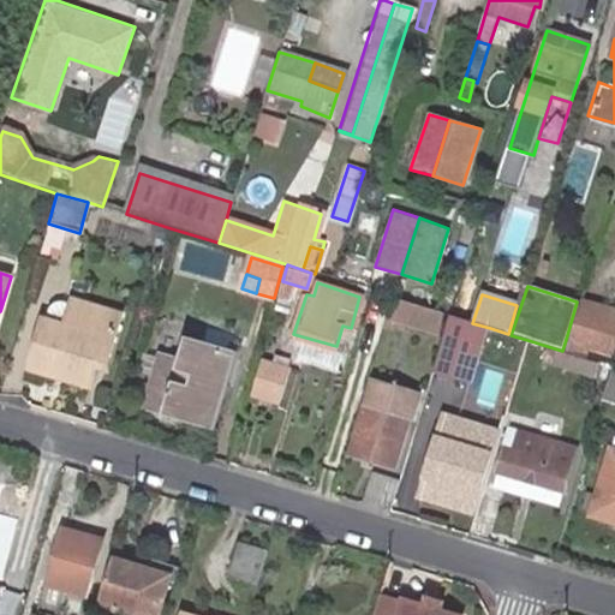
[(47,308),(43,324),(66,330),(69,334),(76,329),(70,318),(75,300),(63,296),(47,308)]
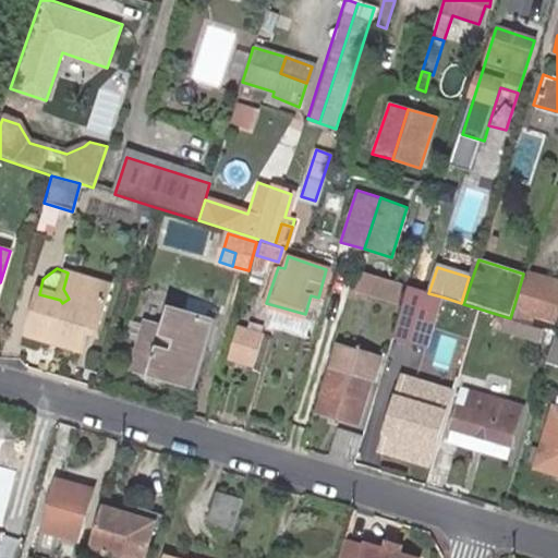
[(358,270),(349,296),(354,299),(356,290),(393,302),(399,283),(358,270)]
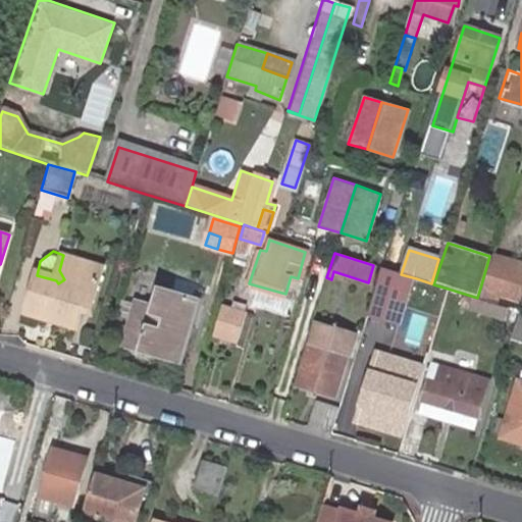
[(56,280),(37,275),(33,290),(30,290),(23,310),(73,325),(80,304),(88,307),(99,266),(63,255),(59,270),(64,279),(58,283),(56,280)]
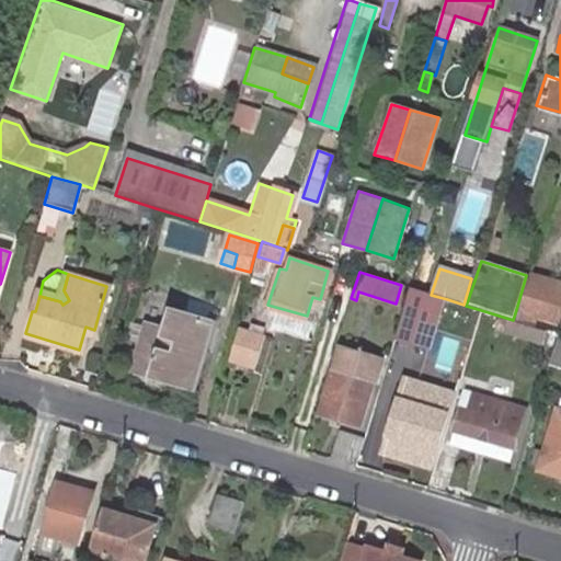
[(534,318),(536,312),(546,282),(529,277),(519,307),(515,321),(531,325),(534,318)]
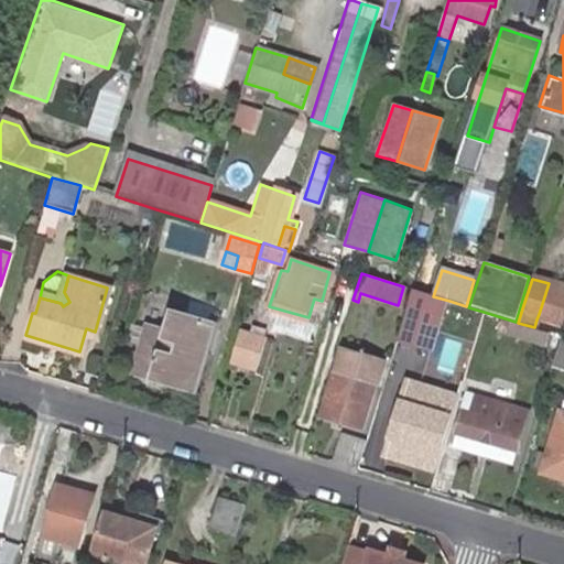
[(563,289),(549,283),(539,314),(537,320),(563,328),(563,289)]
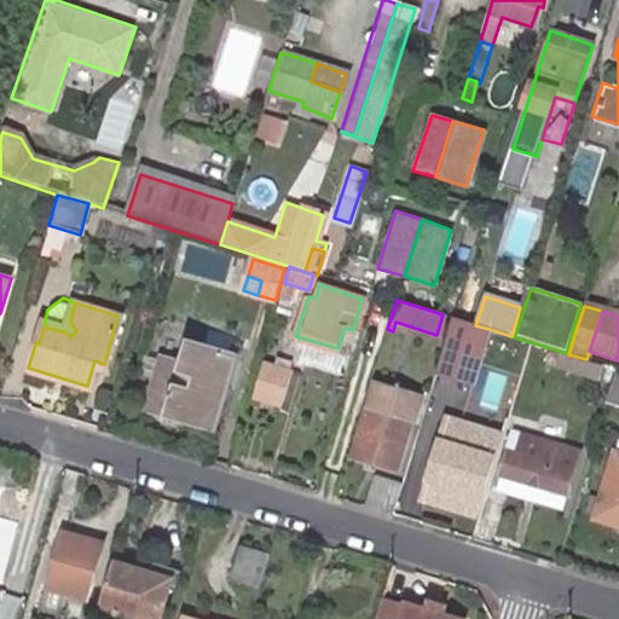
[(451,317),(443,347),(464,354),(474,324),(451,317)]
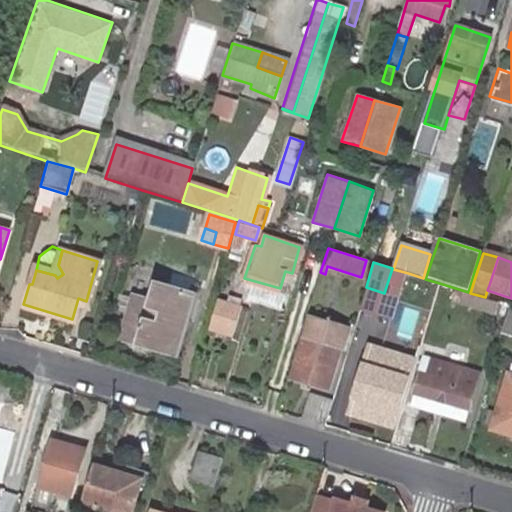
[(423,278),(408,273),(403,289),(433,299),(439,283),(425,279),(423,278)]
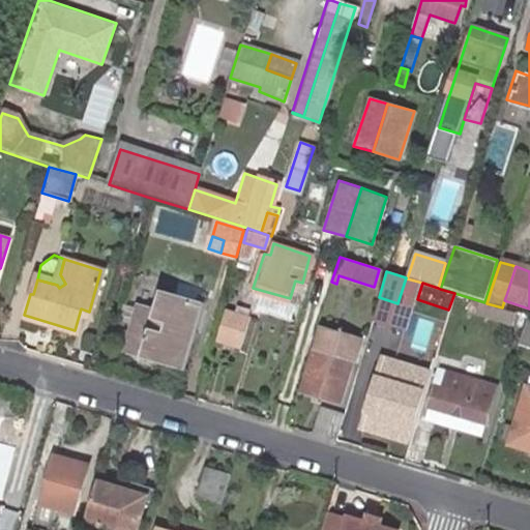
[(183,360),(200,304),(160,292),(155,311),(138,305),(125,351),(150,358),(152,350),(183,360)]
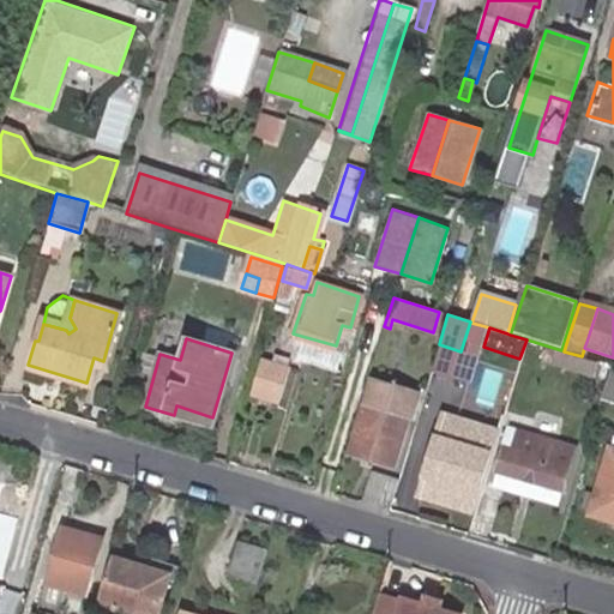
[(461,351),(439,344),(432,366),(453,373),(461,351)]
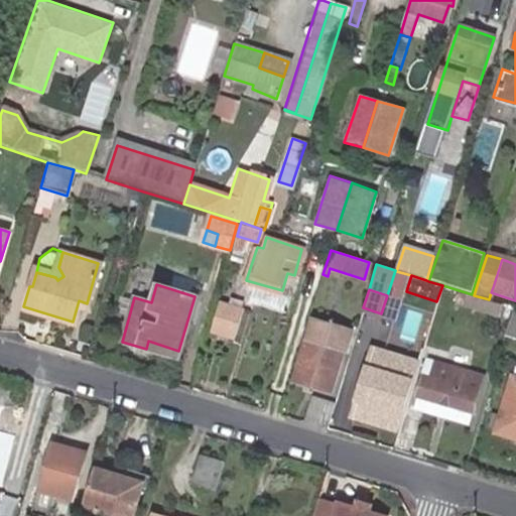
[(463,305),(497,315),(500,306),(488,302),(471,297),(467,295),(463,305)]
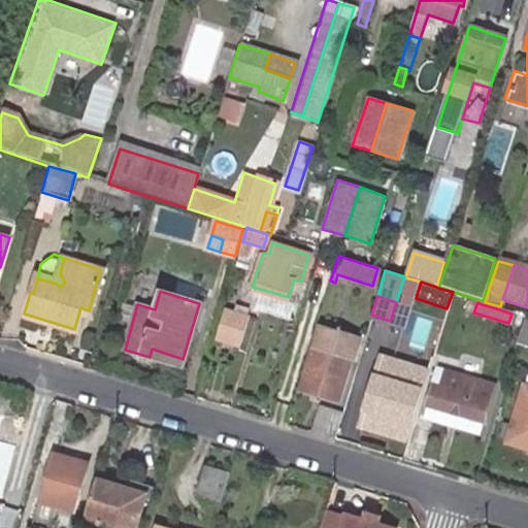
[(226,309),(217,339),(240,345),(249,317),(226,309)]
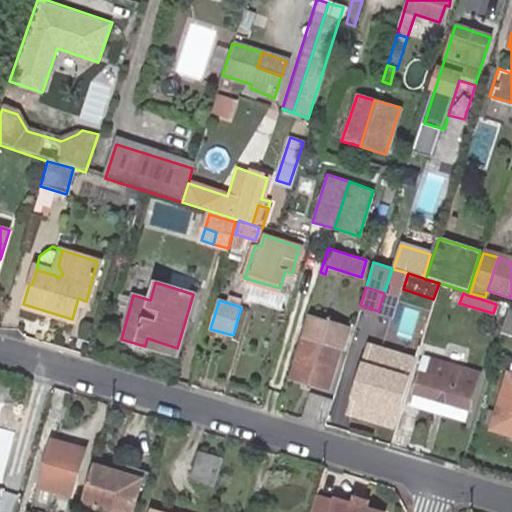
[(332,345),(339,323),(311,314),(291,376),(329,389),(342,350),(332,345)]
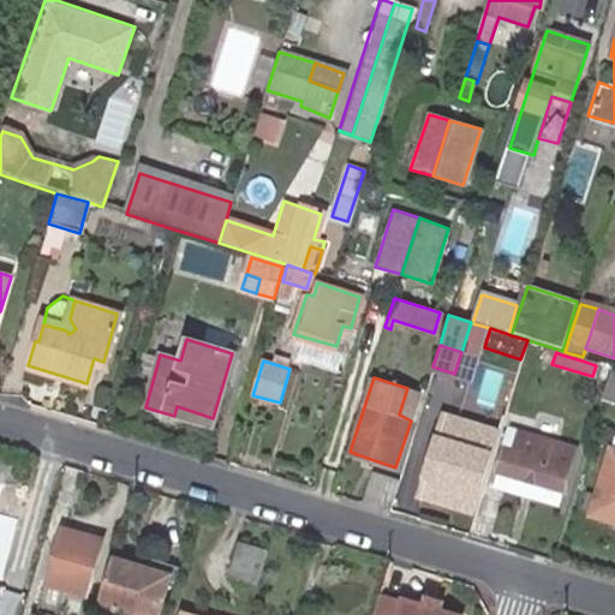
[(421,393),(407,388),(399,415),(411,421),(421,393)]
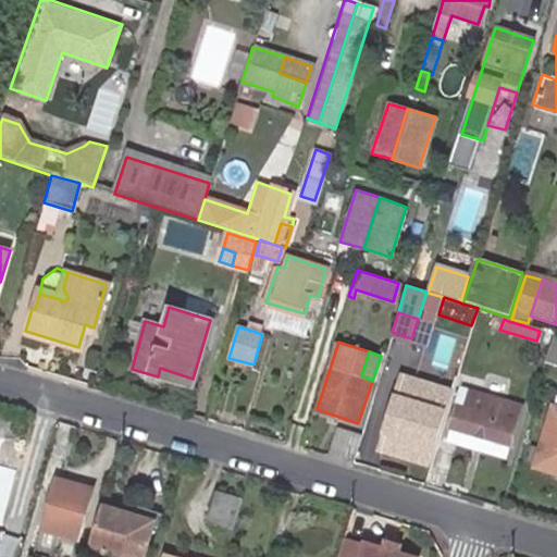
[(387,429),(435,443),(452,391),(403,375),(387,429)]
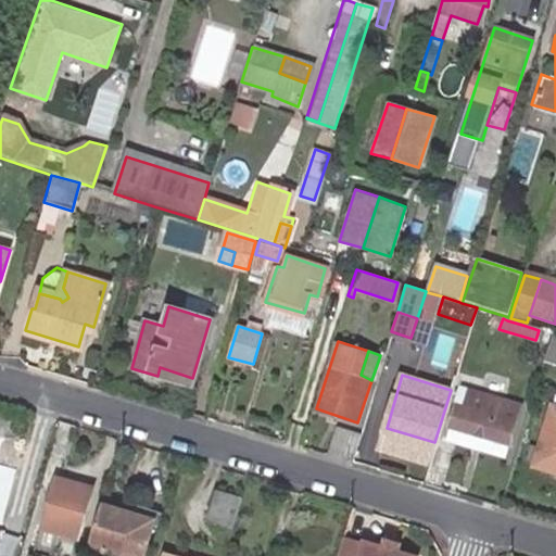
[(460,389),(456,404),(477,409),(481,394),(460,389)]
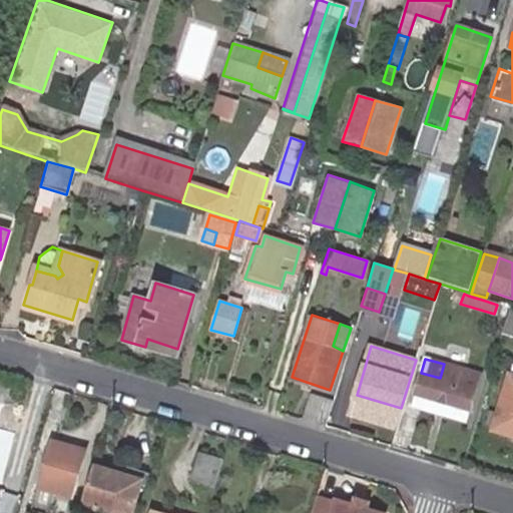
[(469,411),(479,374),(444,364),(440,378),(421,373),(414,396),(469,411)]
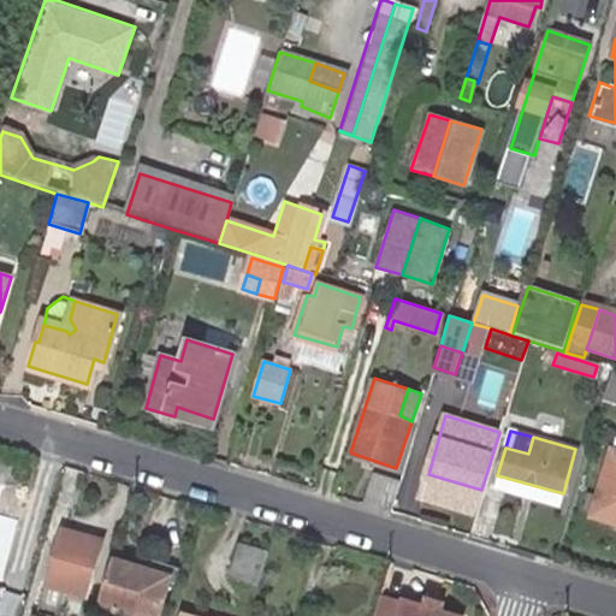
[(615,511),(615,451),(610,450),(591,515),(611,521),(615,511)]
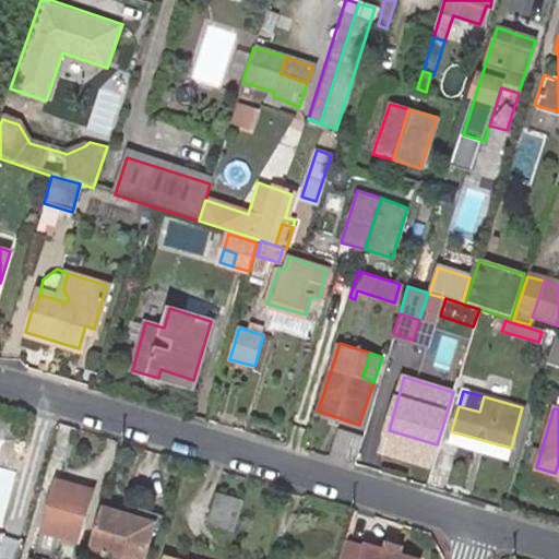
[(430,466),(437,444),(389,430),(382,451),(430,466)]
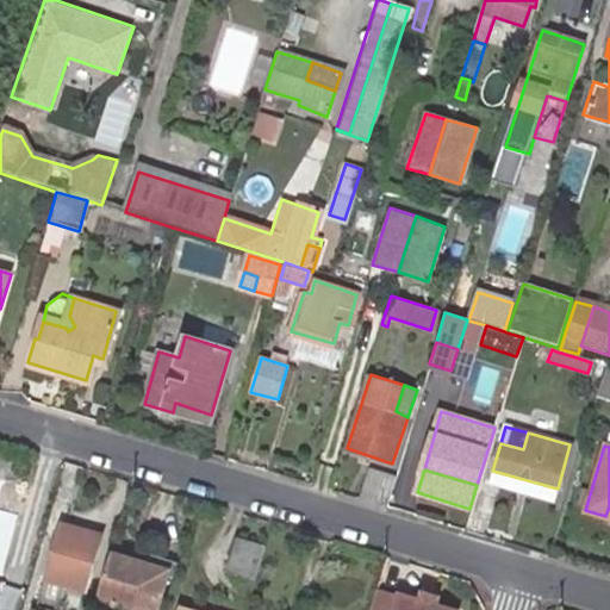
[(558,489),(492,471),(489,484),(554,502),(558,489)]
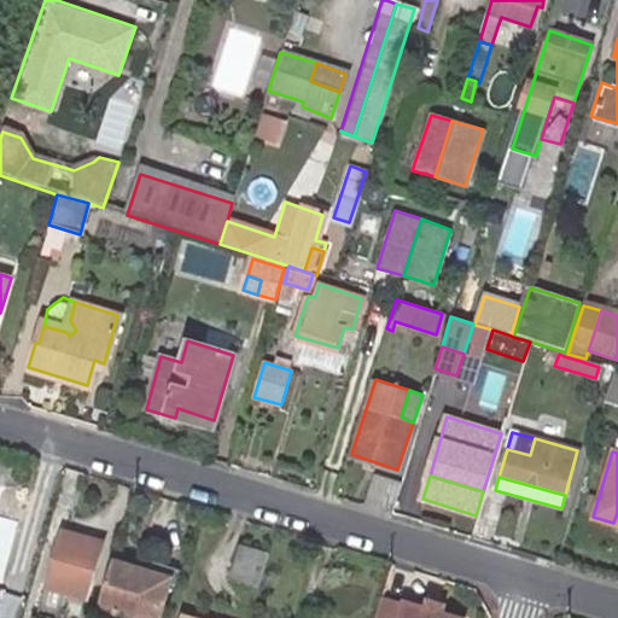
[(0,582),(1,583),(17,520),(0,516),(0,582)]
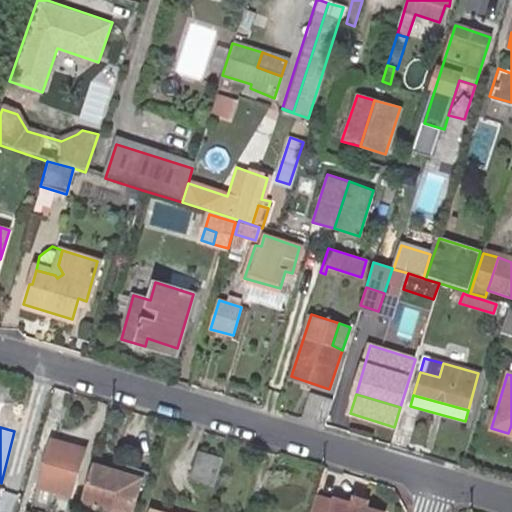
[(87,450),(52,439),(38,483),(54,489),(74,495),(87,450)]
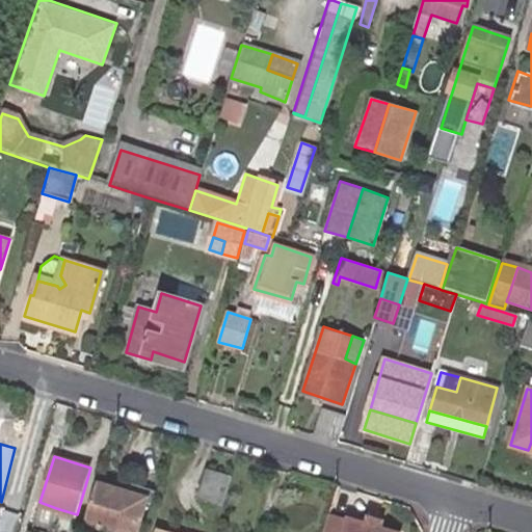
[(223,507),(232,477),(207,471),(200,501),(223,507)]
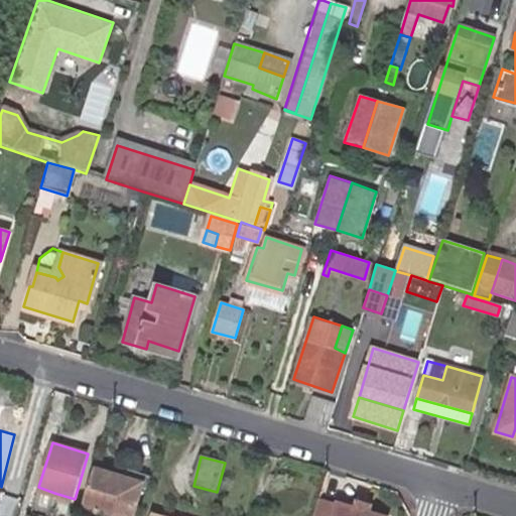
[(130,478),(96,468),(84,506),(113,515),(132,515),(142,487),(128,483),(130,478)]
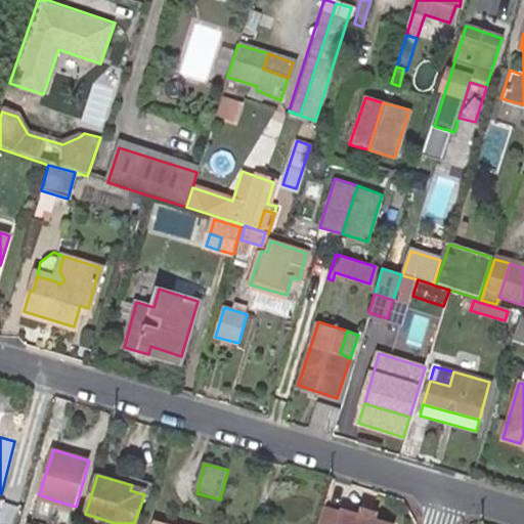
[(130,490),(144,494),(146,489),(132,485),(130,490)]
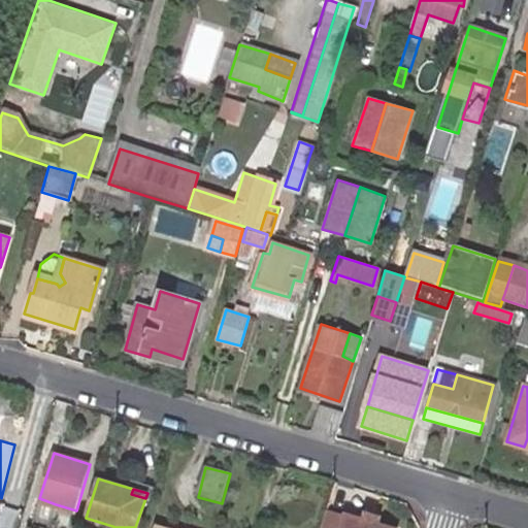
[(39,498),(34,518),(50,524),(56,504),(39,498)]
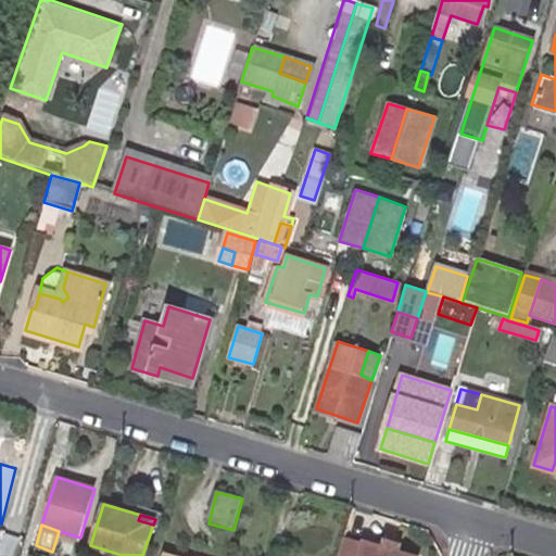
[(362,547),(341,541),(337,555),(400,555),(399,555),(381,550),(363,544),(362,547)]
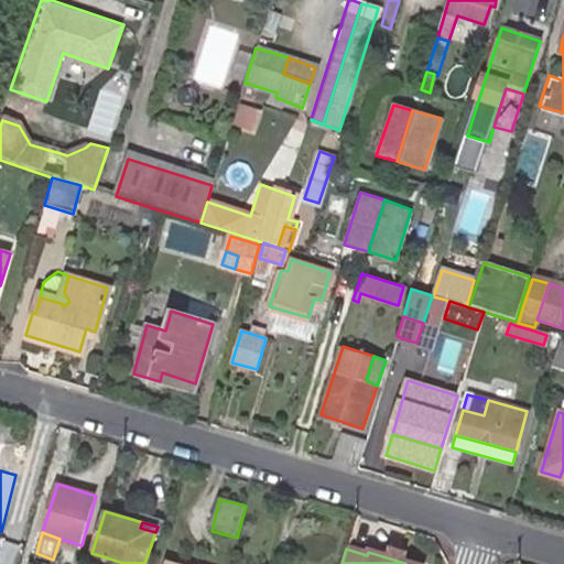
[(88,563),(91,555),(78,551),(76,563),(78,563),(88,563)]
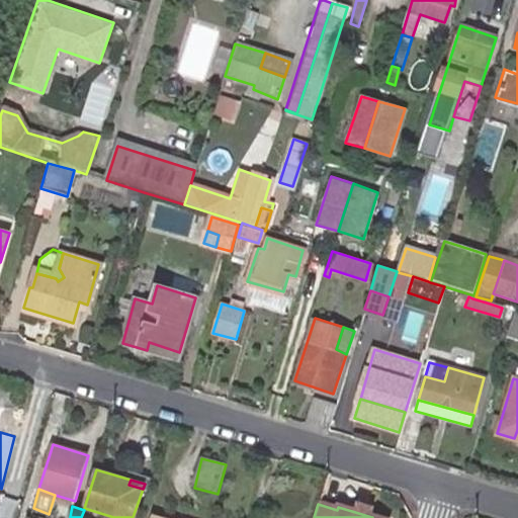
[(357,507),(355,512),(371,517),(372,511),(357,507)]
